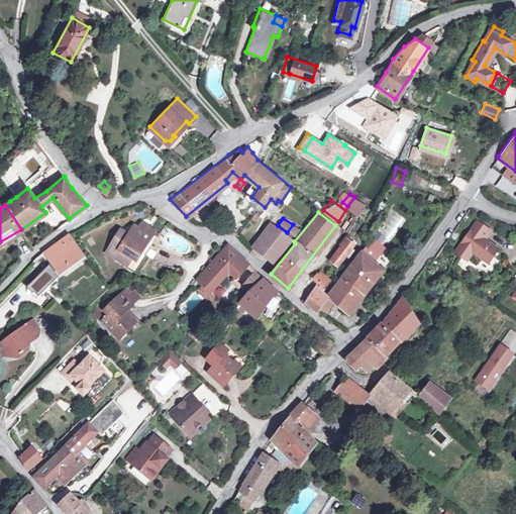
[(491,229),(478,219),(454,249),(460,253),(461,252),(468,257),(473,250),(486,260),(491,252),(493,254),(498,247),(485,237),(491,229)]
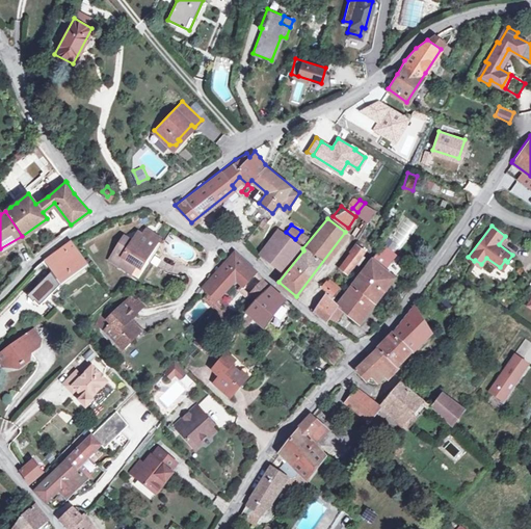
[(284,269),(301,245),(276,229),(260,252),(284,269)]
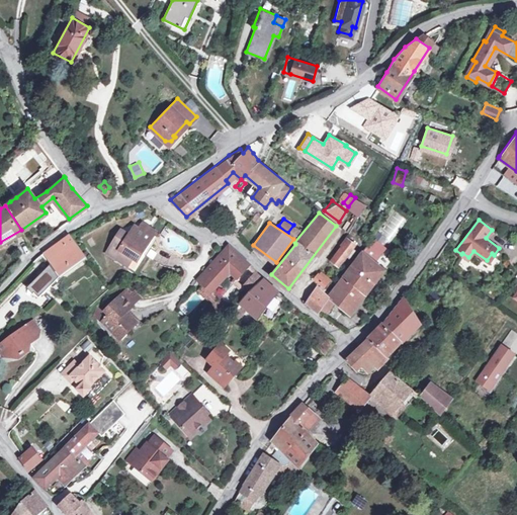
[(128,254),(133,256),(135,257),(149,234),(134,225),(126,235),(119,230),(106,251),(123,261),(128,254)]
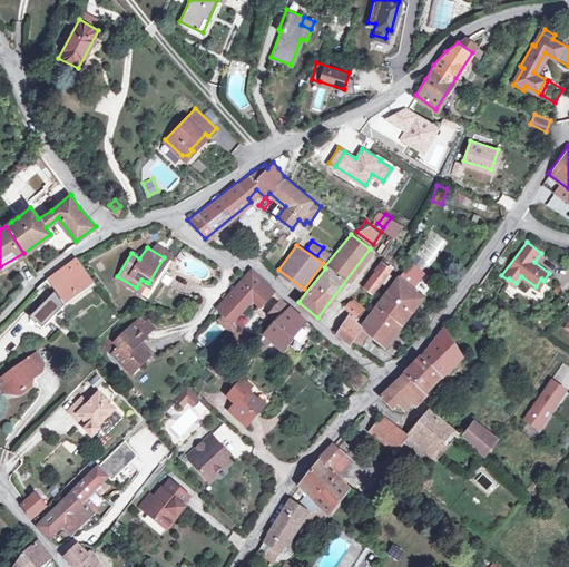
[(323,247),(316,256),(322,261),(330,252),(323,247)]
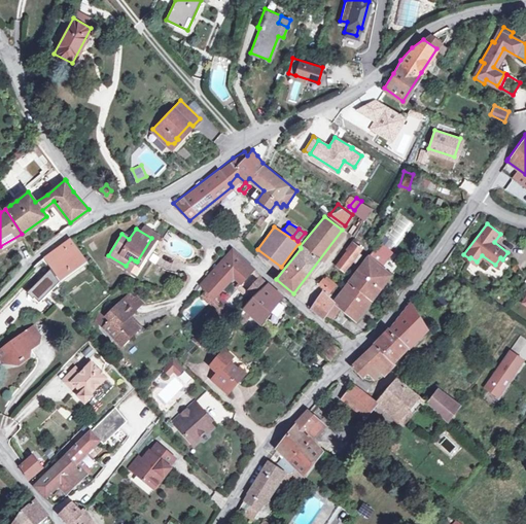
[(84,256),(71,238),(70,237),(46,254),(61,274),(84,256)]
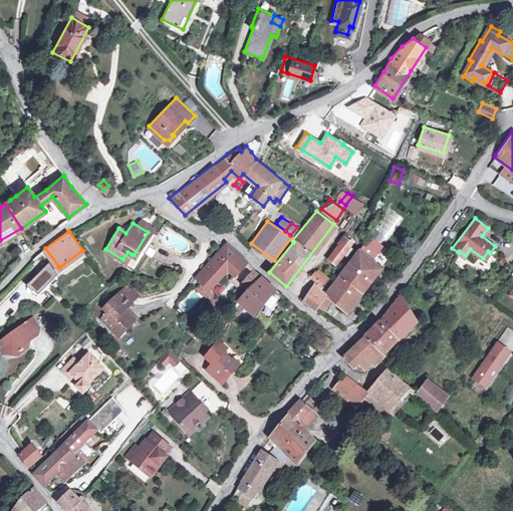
[(336,264),(353,241),(345,235),(327,257),(336,264)]
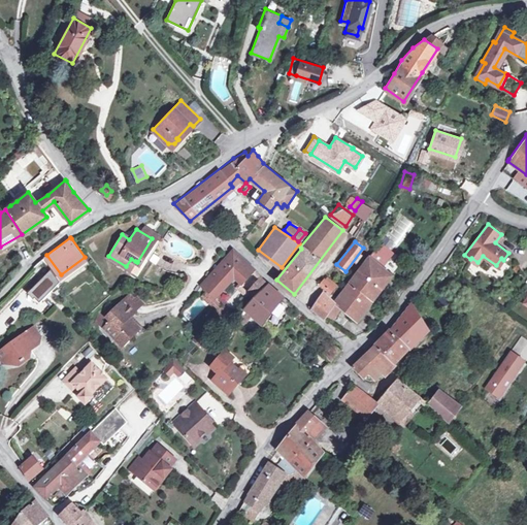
[(368,255),(334,300),(340,306),(357,319),(391,273),(371,257),(375,251),(376,252),(380,247),(376,244),(375,247),(369,256),(368,255)]
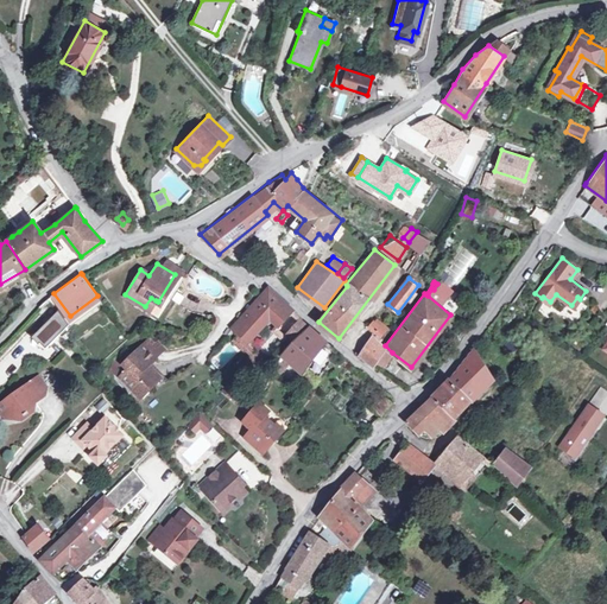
[(443,290),(437,284),(434,290),(432,288),(428,296),(434,302),(443,290)]
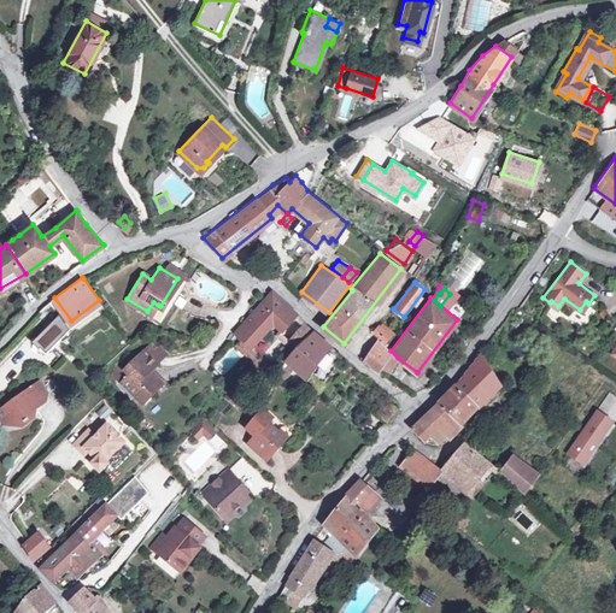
[(250,313),(246,317),(234,330),(250,345),(273,319),(283,328),(297,312),(294,310),(271,289),(254,307),(250,313)]
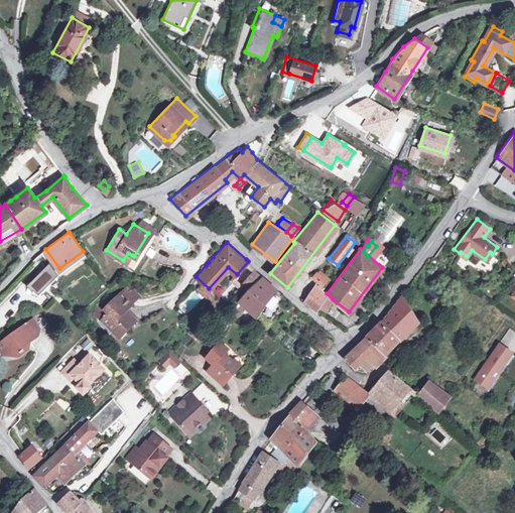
[(128,253),(123,260),(127,263),(132,255),(128,253)]
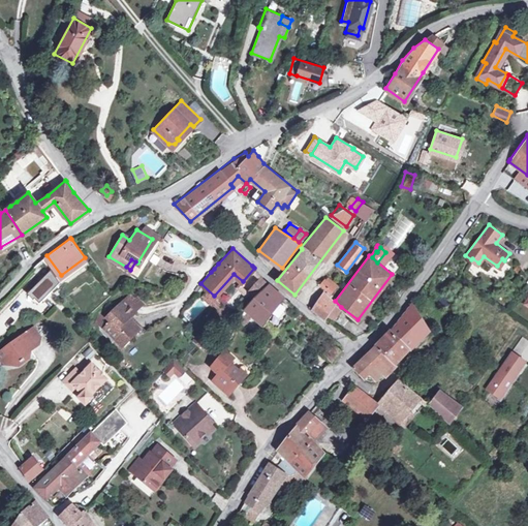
[(50,268),(34,284),(28,290),(39,302),(45,296),(60,281),(50,268)]
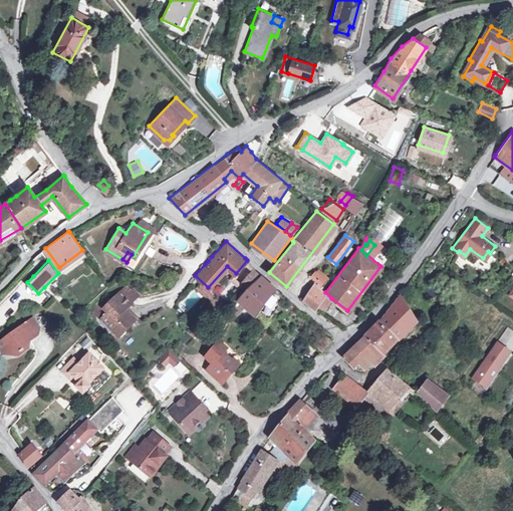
[(248,288),(261,275),(254,268),(241,282),(248,288)]
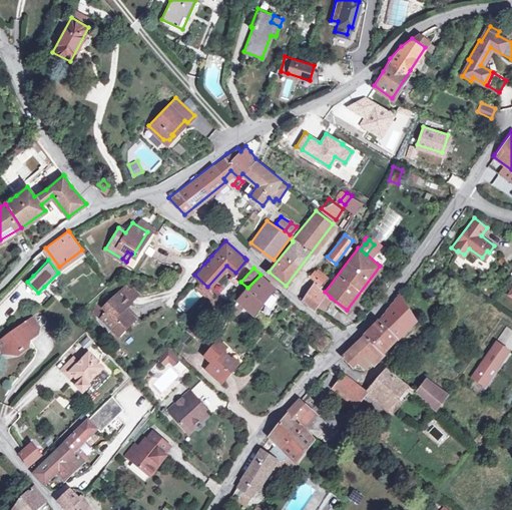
[(311,276),(316,280),(322,273),(316,269),(311,276)]
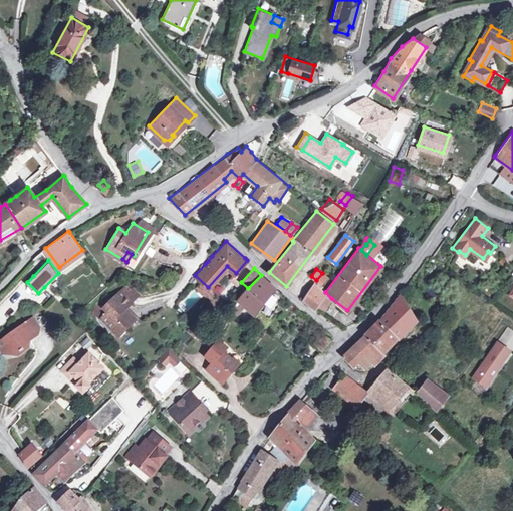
[(322,273),(316,280),(321,284),(326,277),(322,273)]
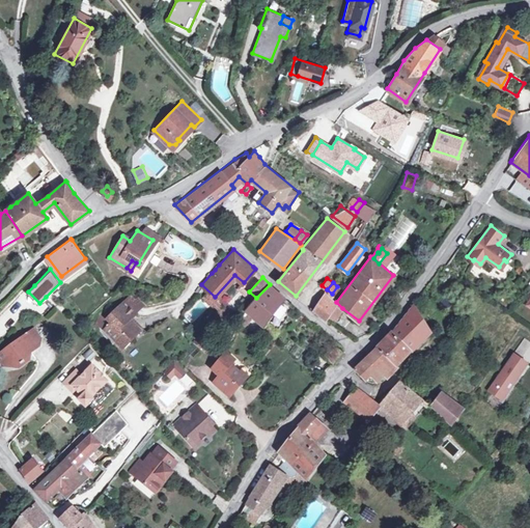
[(245,308),(262,324),(267,320),(272,312),(284,297),(270,284),(256,298),(245,308)]
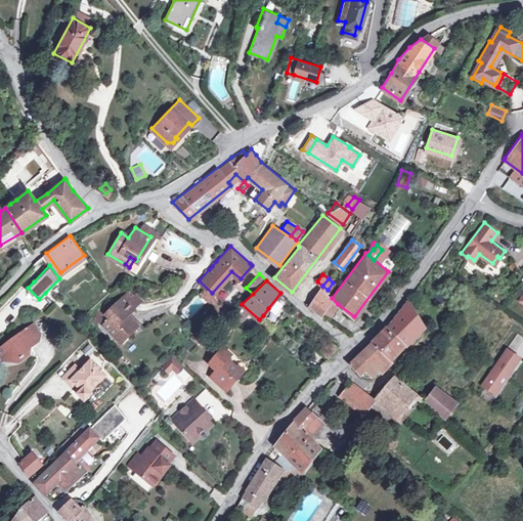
[(332,300),(331,299),(320,289),(309,305),(321,314),(324,311),(332,300)]
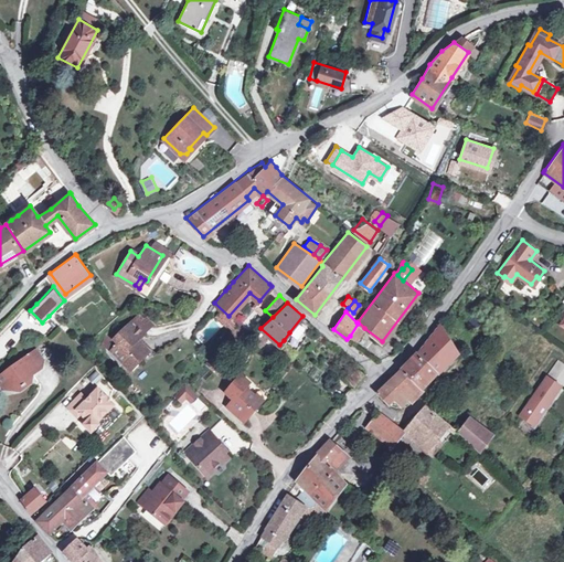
[(138,314),(131,320),(142,330),(150,321),(145,316),(142,319),(138,314)]
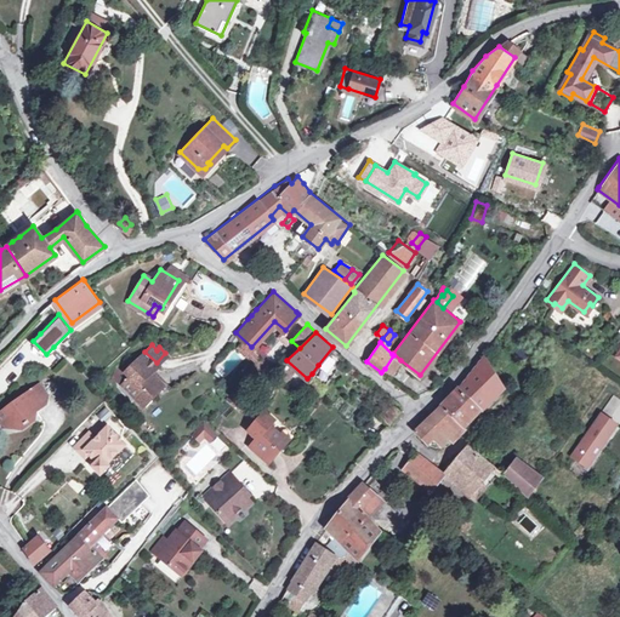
[(157,363),(144,352),(126,370),(131,373),(123,382),(137,396),(143,389),(152,398),(164,384),(151,370),(158,364),(157,363)]
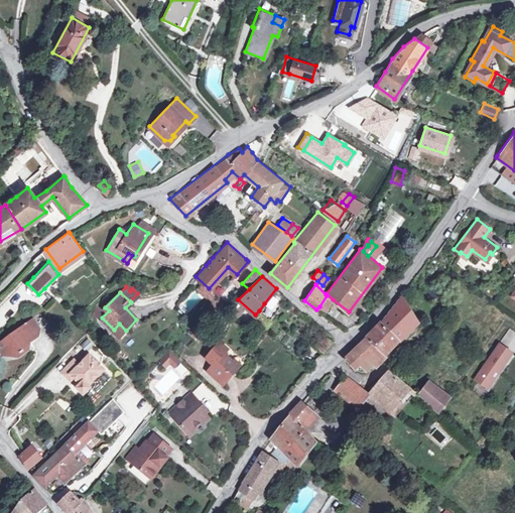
[(327,295),(319,306),(325,309),(333,299),(327,293),(326,294),(327,295)]
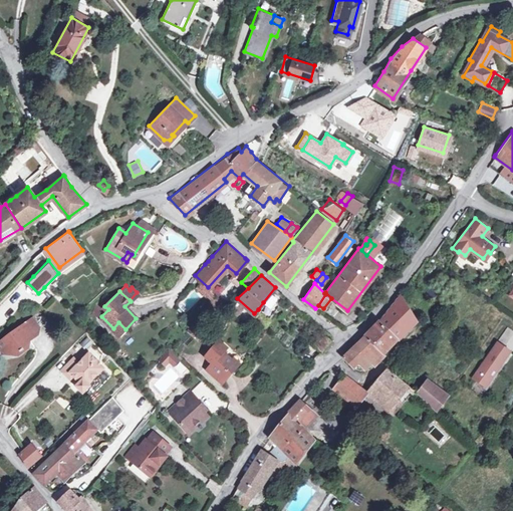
[(358,361),(366,367),(371,361),(373,363),(383,352),(398,337),(409,327),(416,320),(400,294),(389,308),(379,319),(365,333),(363,335),(343,354),(343,355),(353,365),(358,361)]
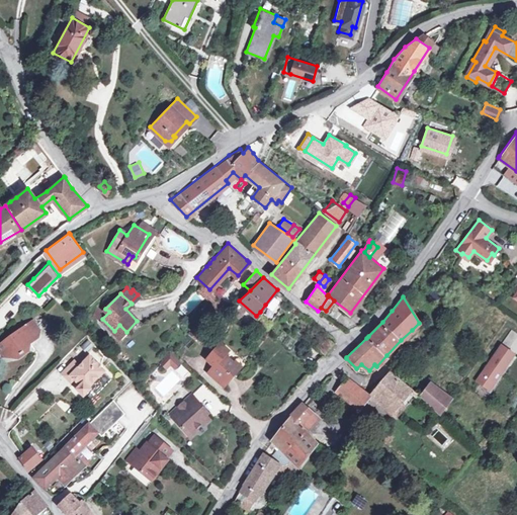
[(260,312),(256,316),(265,324),(268,320),(260,312)]
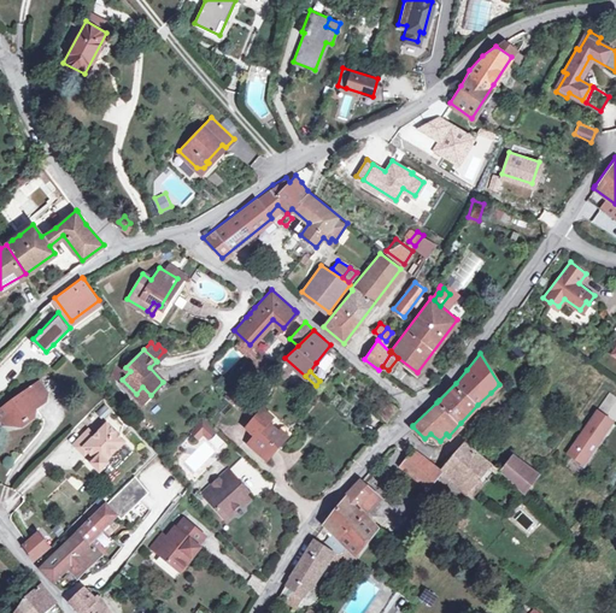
[(238,395),(244,388),(248,383),(241,377),(226,394),(233,401),(238,395)]
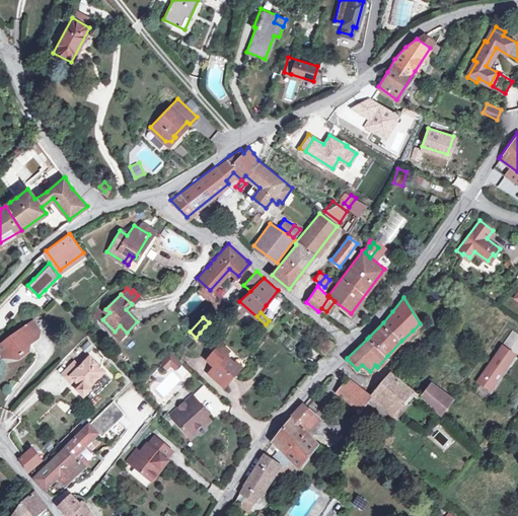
[(20,329),(0,343),(0,351),(1,353),(6,353),(8,351),(12,355),(17,356),(28,348),(26,345),(35,338),(33,335),(40,330),(31,319),(19,328),(20,329)]
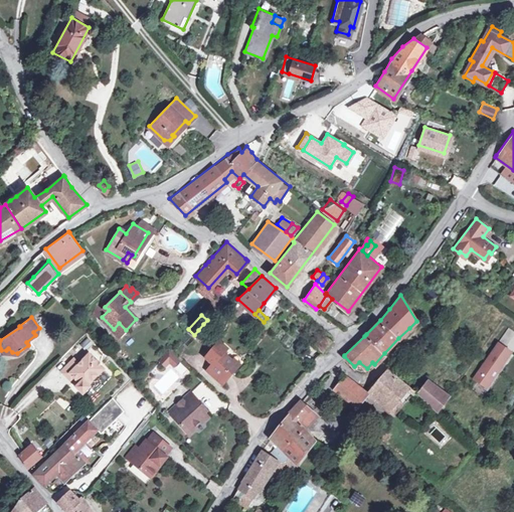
[(120,335),(126,330),(119,323),(114,329),(120,335)]
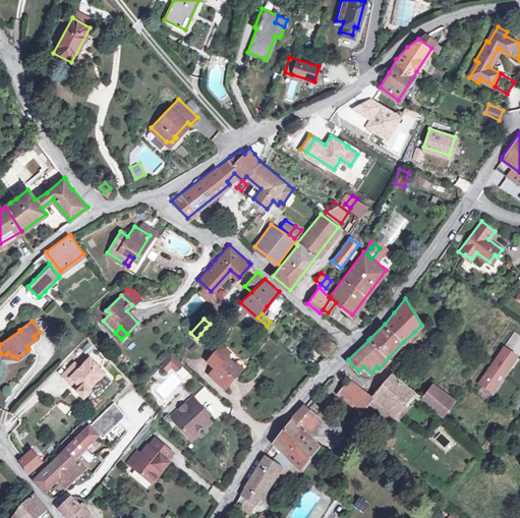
[(206,328),(200,334),(204,337),(209,331),(206,328)]
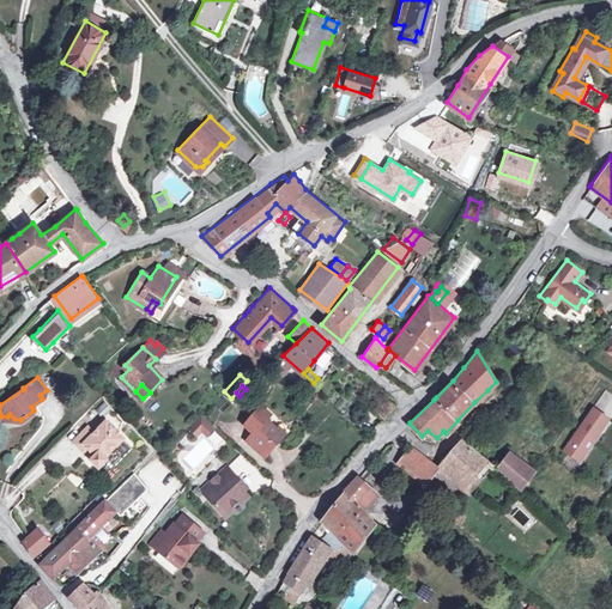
[(382,414),(393,403),(381,393),(370,405),(382,414)]
